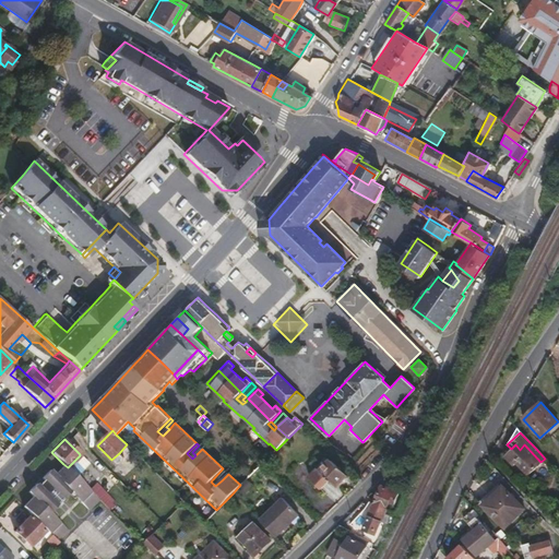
[(520,450),(515,444),(511,449),(508,451),(503,455),(512,465),(515,463),(526,475),(540,462),(524,444),(520,450)]
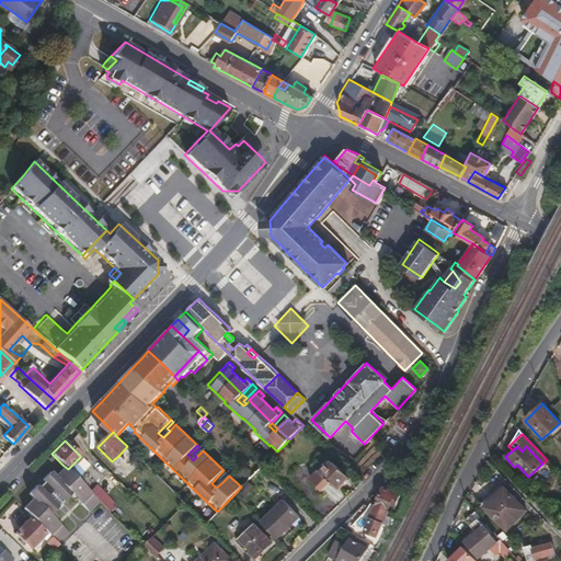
[(123,461),(124,459),(119,455),(112,461),(116,466),(119,465),(123,461)]
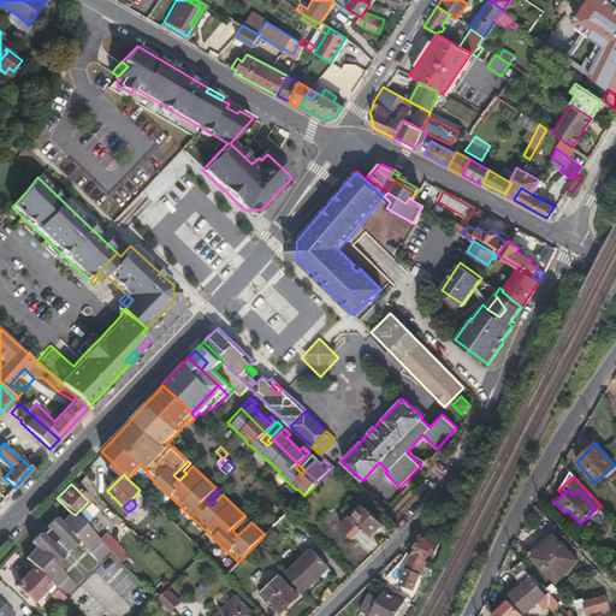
[(83,523),(96,510),(88,502),(75,515),(83,523)]
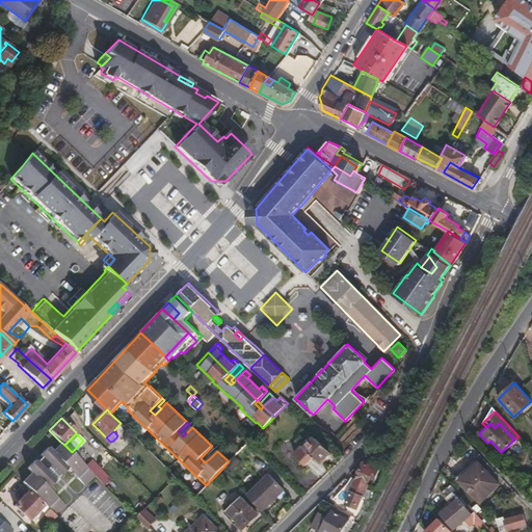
[(302,445),(301,446),(313,456),(319,462),(320,462),(329,452),(315,437),(308,445),(304,443),(302,445)]
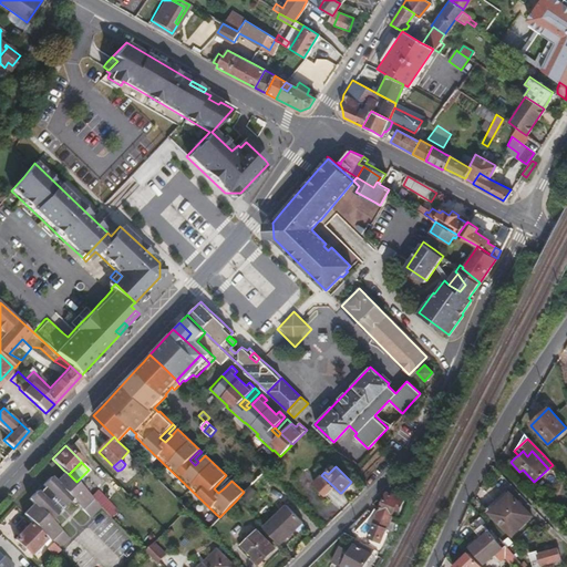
[(91,517),(101,506),(95,502),(80,485),(76,482),(69,474),(64,471),(54,482),(50,477),(42,484),(44,486),(64,506),(72,498),(73,500),(75,497),(84,506),(82,508),(91,517)]
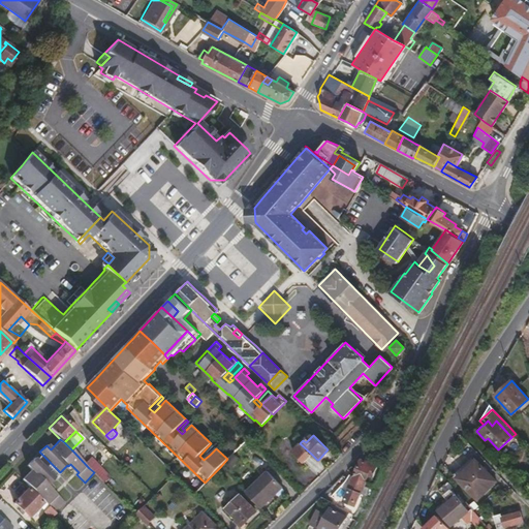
[(208,452),(213,445),(211,443),(199,456),(204,460),(210,455),(208,452)]
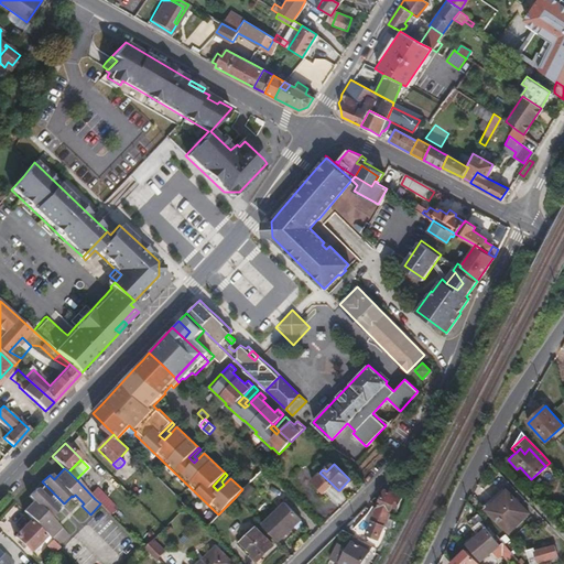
[(311,481),(323,494),(332,484),(320,473),(311,481)]
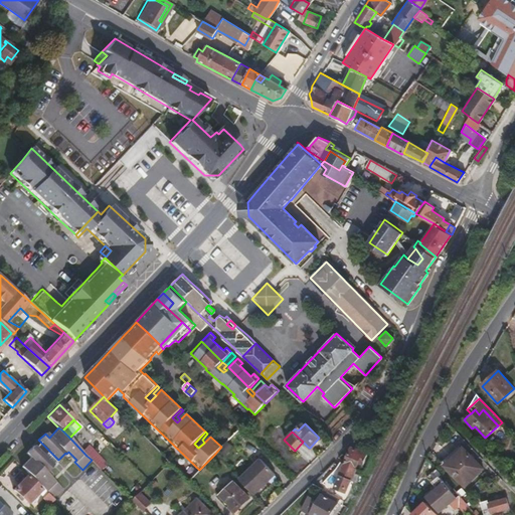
[(91,451),(76,438),(72,441),(87,456),(91,451)]
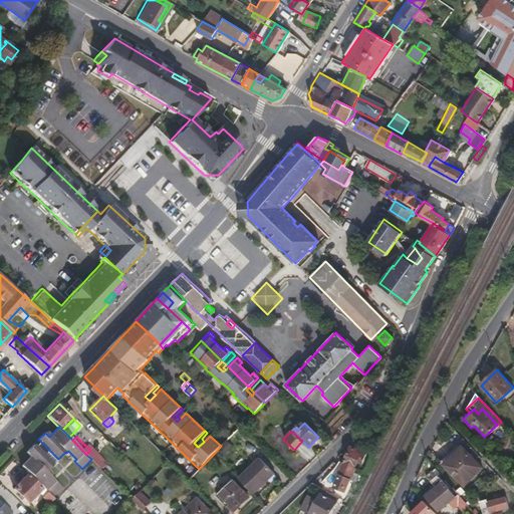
[(52,464),(58,459),(40,441),(34,447),(52,464)]
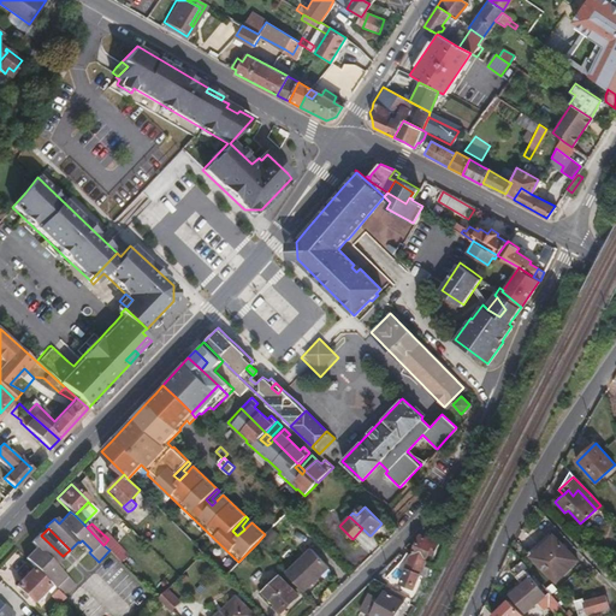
[(554,582),(578,561),(551,532),(537,544),(542,549),(531,557),(554,582)]
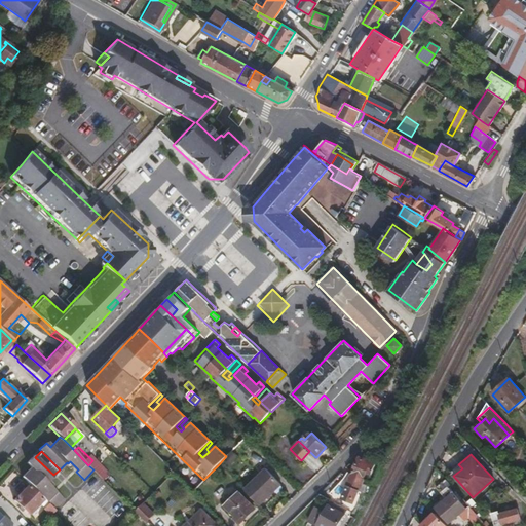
[(31,466),(21,477),(42,497),(54,510),(65,499),(57,492),(53,494),(45,486),(48,484),(46,482),(53,475),(35,457),(34,455),(27,462),(31,466)]
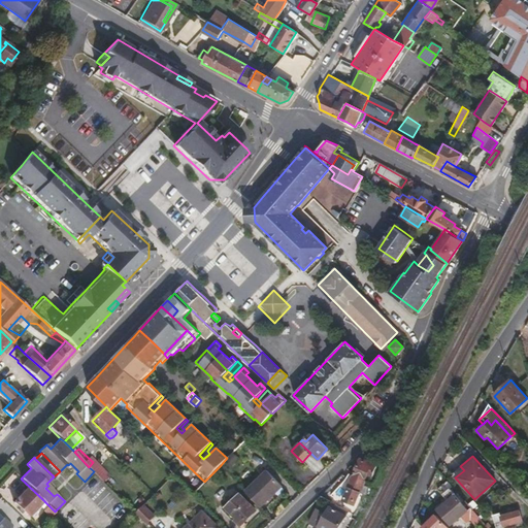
[(360,458),(354,472),(353,474),(364,479),(362,483),(366,485),(375,470),(377,465),(360,458)]
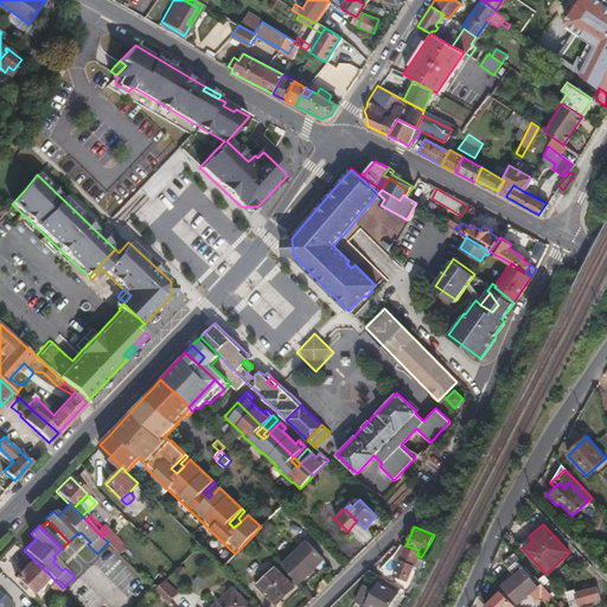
[(325,558),(330,555),(312,536),(307,541),(325,558)]
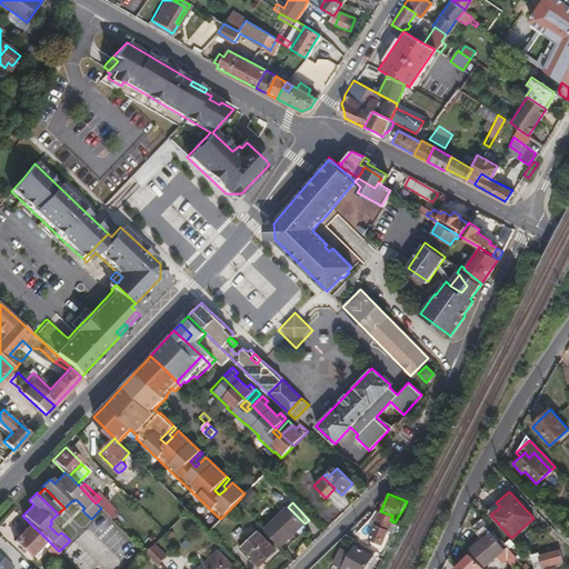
[(496,502),(487,510),(490,515),(500,507),(496,502)]
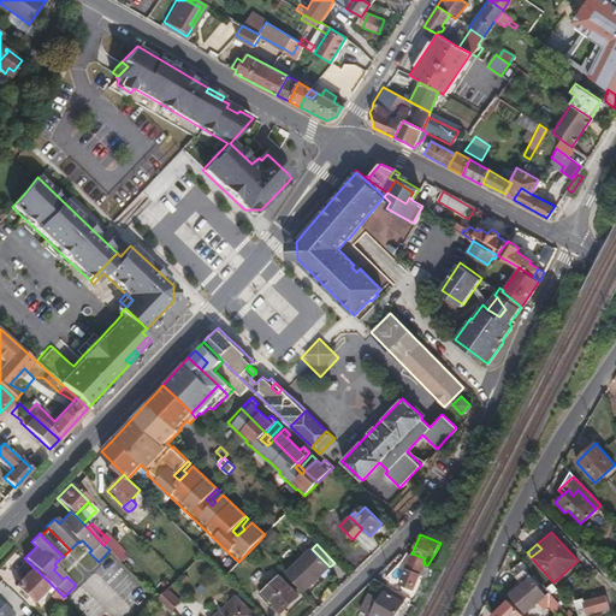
[(302,591),(327,566),(309,546),(284,572),(302,591)]
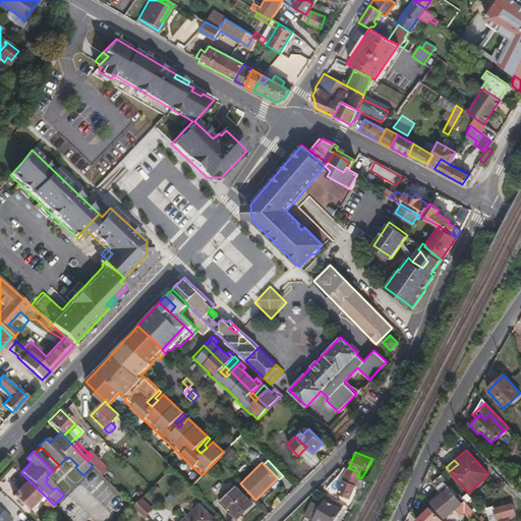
[(355,480),(359,481),(361,478),(357,476),(359,472),(348,468),(338,493),(347,497),(349,493),(350,493),(355,480)]
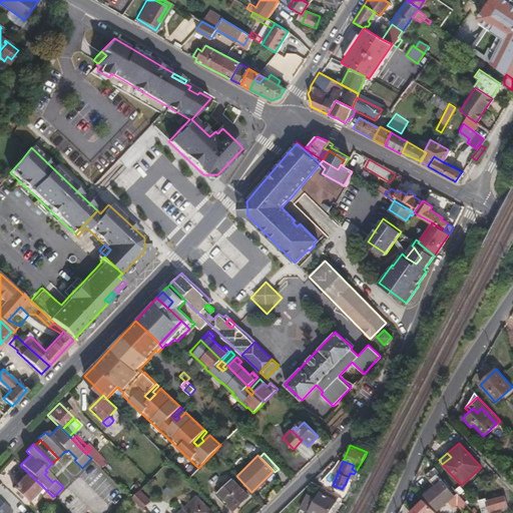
[(437,475),(439,473),(434,468),(424,476),(429,482),(430,481),(437,475)]
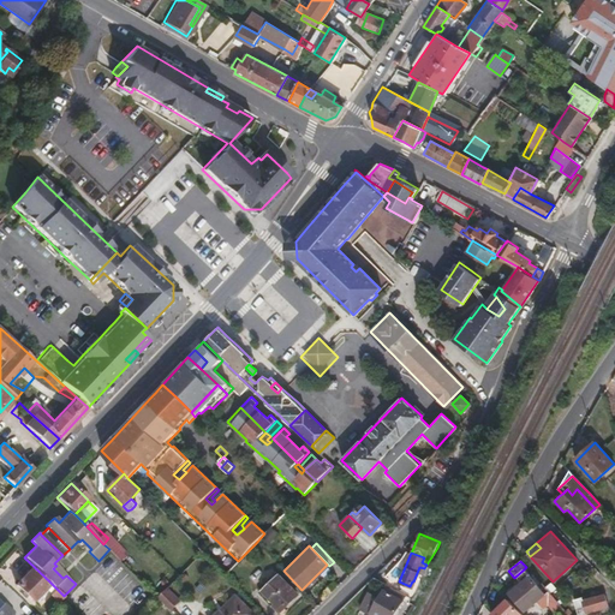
[(67,599),(64,596),(49,581),(47,584),(30,567),(15,583),(31,601),(45,586),(51,593),(49,595),(57,602),(60,597),(65,602),(67,599)]
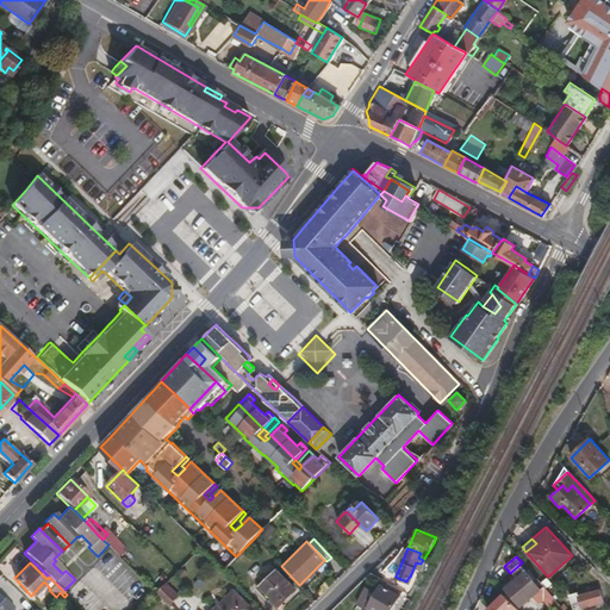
[(521,607),(541,589),(520,565),(511,572),(517,579),(505,589),(521,607)]
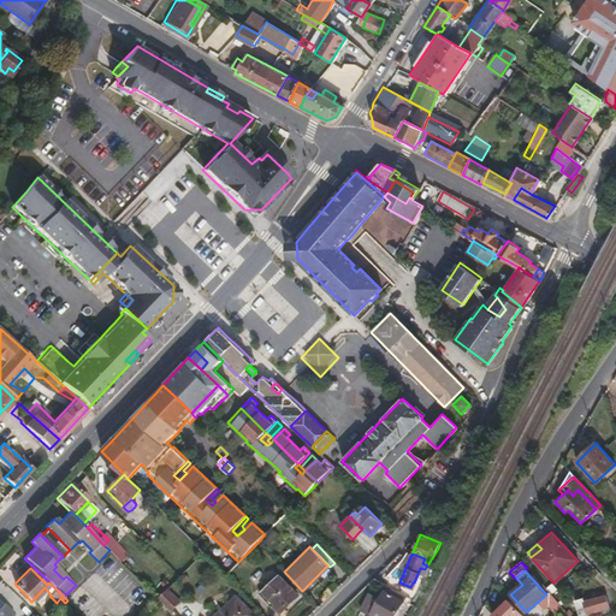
[(256,592),(272,576),(268,574),(250,592),(272,615),(273,615),(277,612),(274,609),(256,592)]
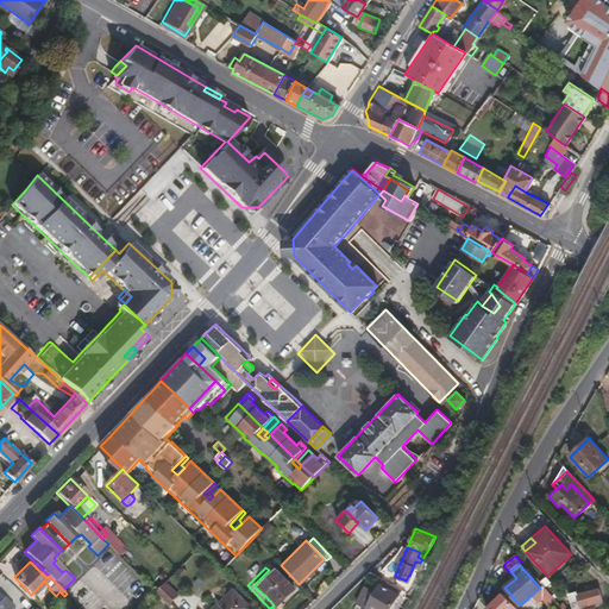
[(271,602),(286,588),(269,570),(253,585),(271,602)]
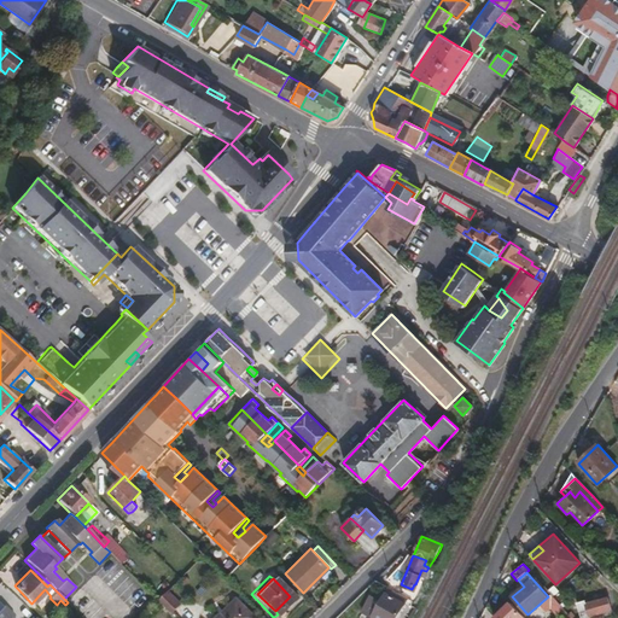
[(169,612),(179,602),(167,590),(157,600),(169,612)]
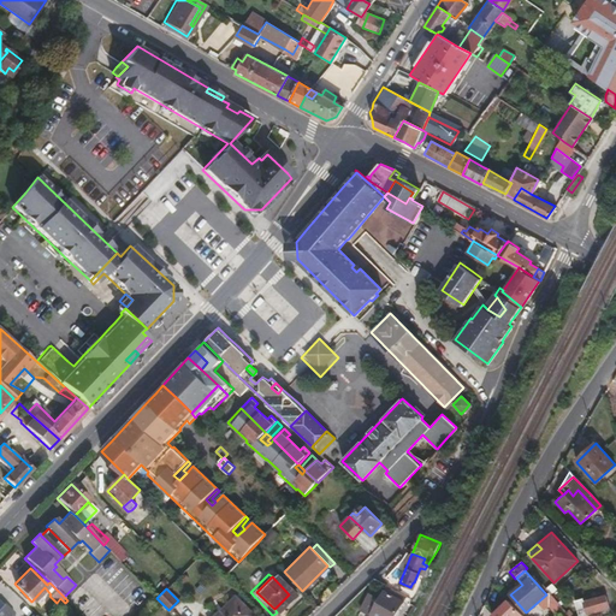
[(373,615),(394,615),(402,600),(383,590),(369,614),(373,615)]
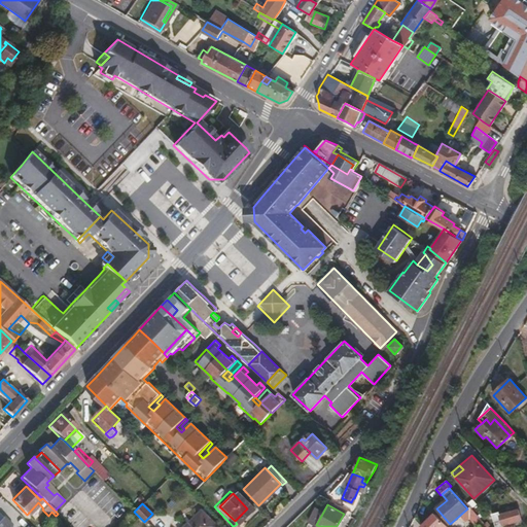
[(209,526),(214,523),(199,507),(178,526),(209,526)]
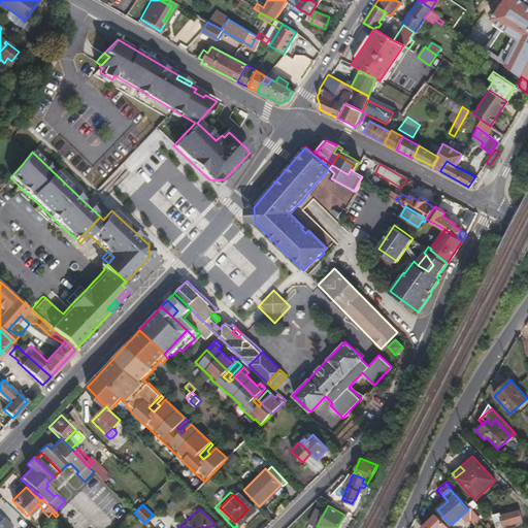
[(496,527),(498,527),(522,521),(519,510),(501,517),(500,513),(493,515),(496,527)]
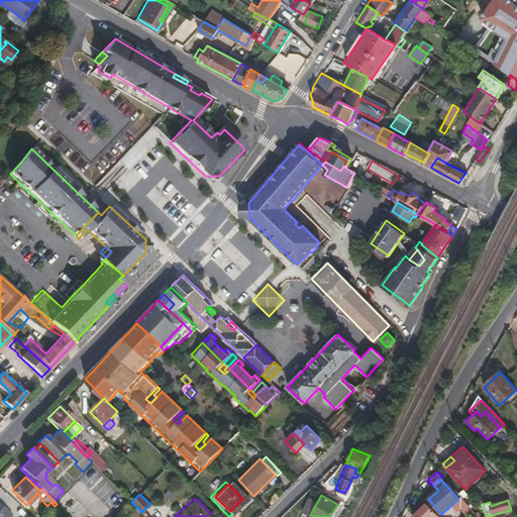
[(439,516),(427,504),(414,516),(439,516)]
